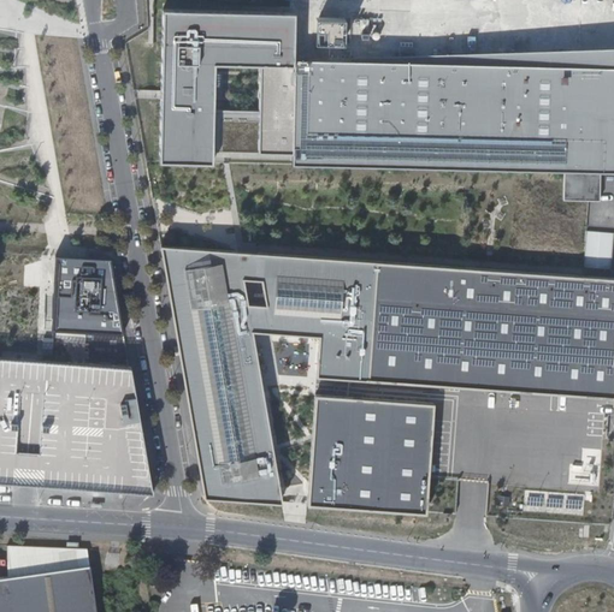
[(565,173),(565,202),(586,202),(598,202),(600,173),(613,172),(613,48),(352,63),(297,60),(299,12),(169,10),(164,164),(226,165),(565,173)]
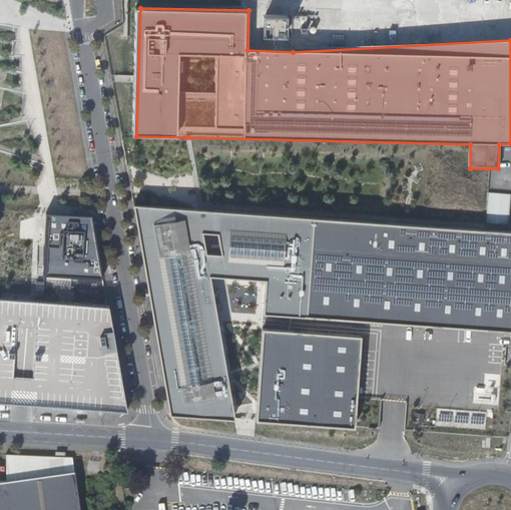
[(267,15),(266,36),(288,37),(289,15),(267,15)]
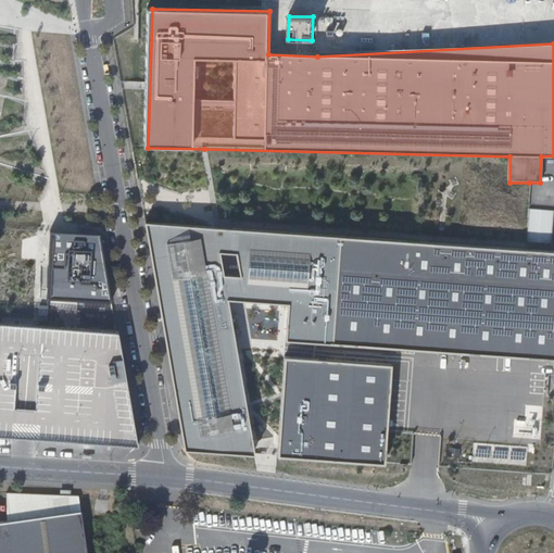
[(255,454),(228,298),(290,301),(286,340),(553,360),(553,252),(524,250),(228,228),(218,228),(148,223),(184,451),(255,454)]
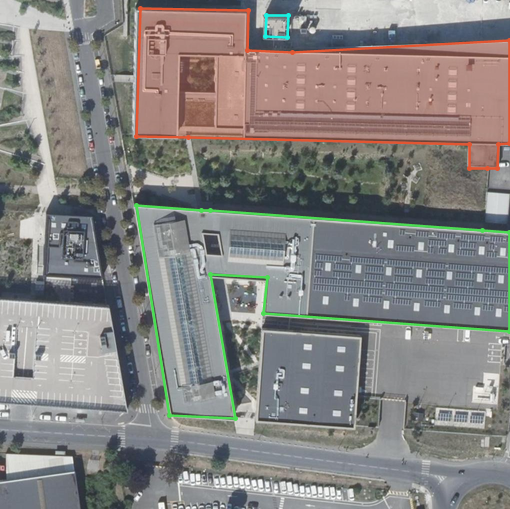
[(48,214),(44,274),(100,276),(91,216),(48,214)]
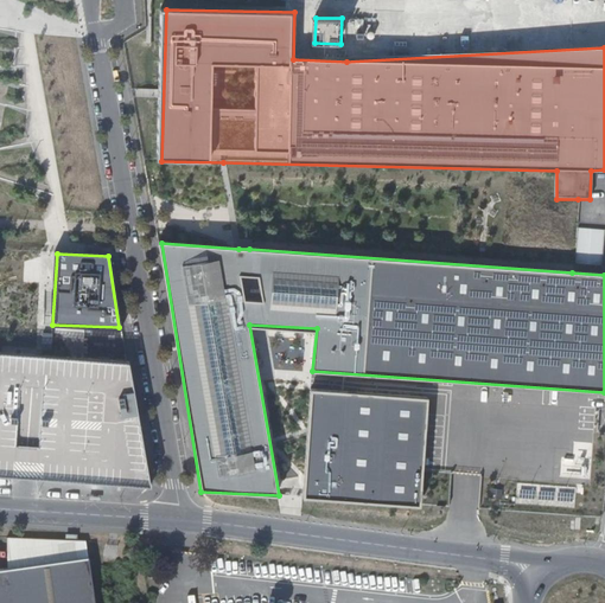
[(0,475),(153,487),(132,363),(0,353),(0,475)]
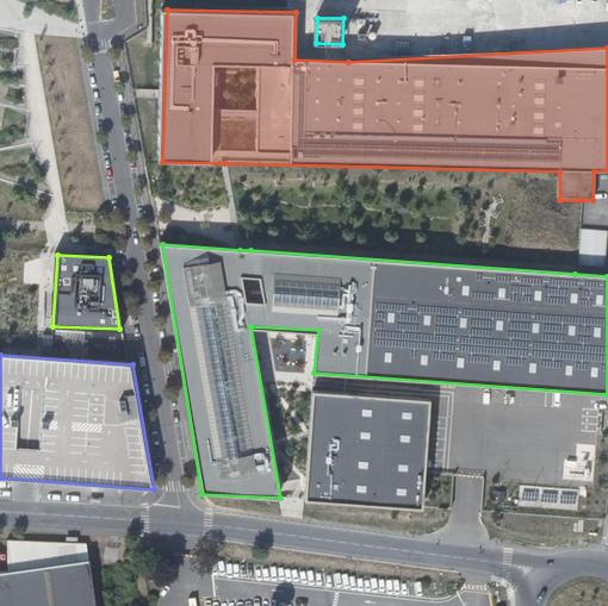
[(432,401),(314,392),(305,500),(422,510),(432,401)]
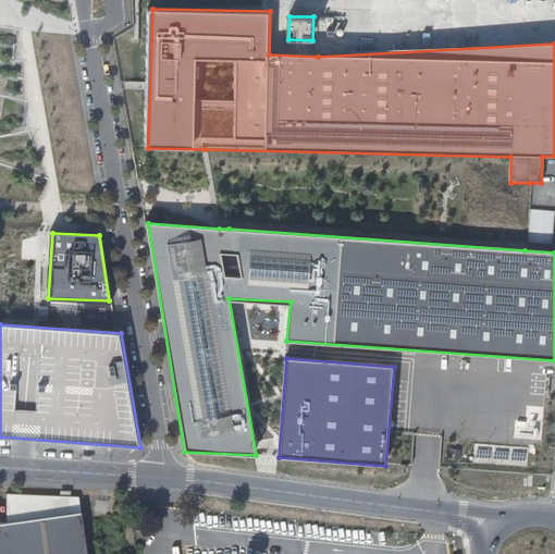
[(486,467),(491,457),(476,451),(471,460),(486,467)]
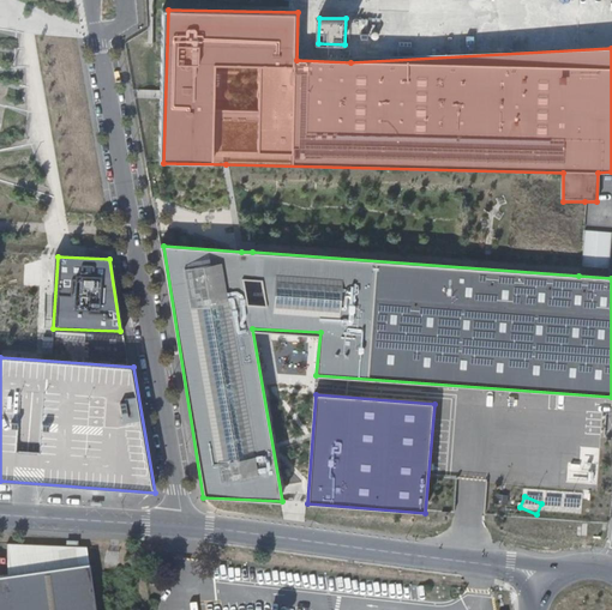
[(559,513),(579,514),(579,499),(561,497),(559,513)]
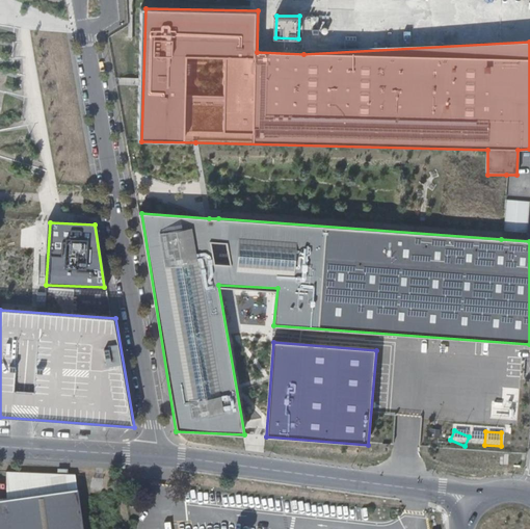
[(80,528),(75,491),(0,501),(0,528),(80,528)]
